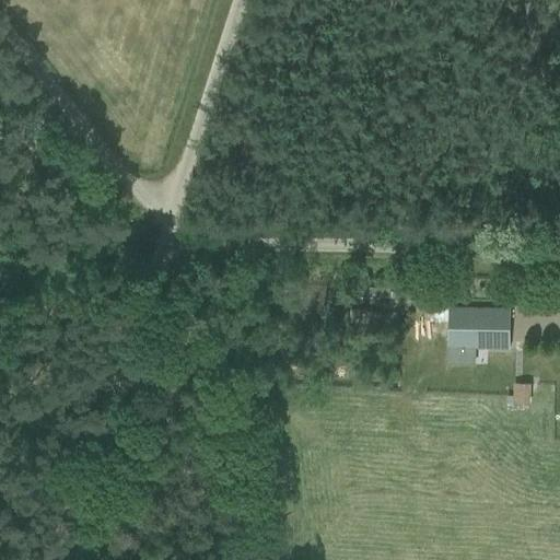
[(509,308),(447,308),(447,346),(509,346),(509,308)]
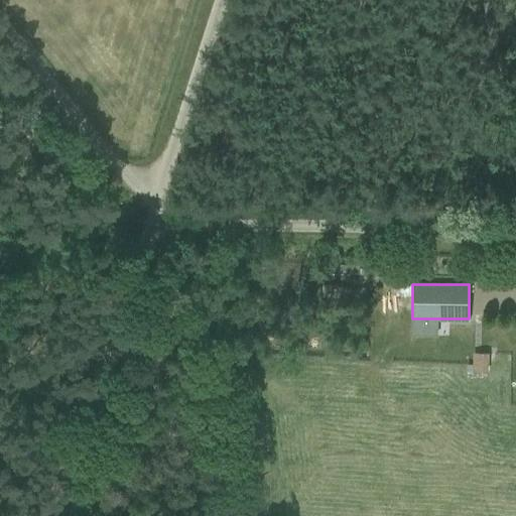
[(488,372),(488,354),(473,353),(472,372),(488,372)]
